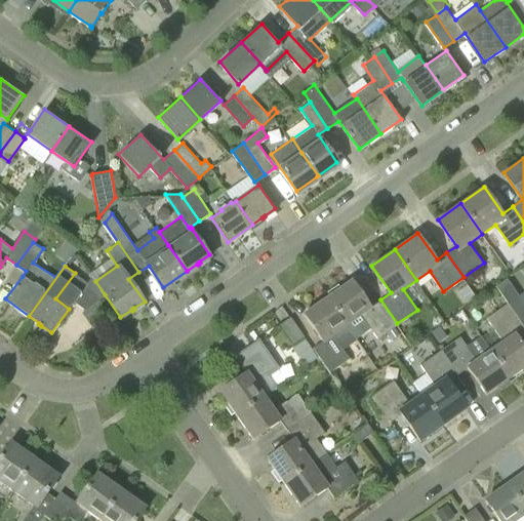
[(85,309),(105,294),(95,281),(91,276),(74,301),(85,309)]
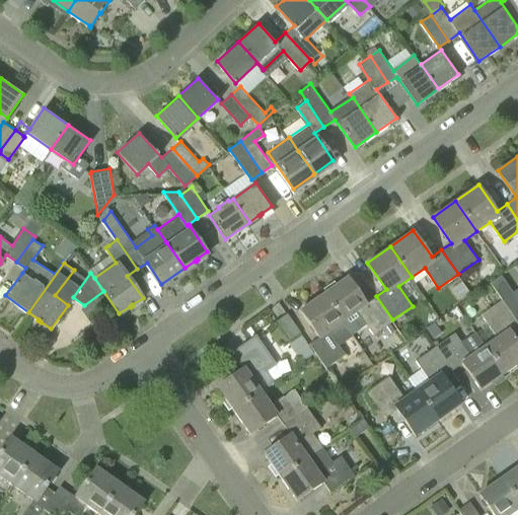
[(517,286),(512,291),(499,273),(489,280),(502,298),(517,320),(517,286)]
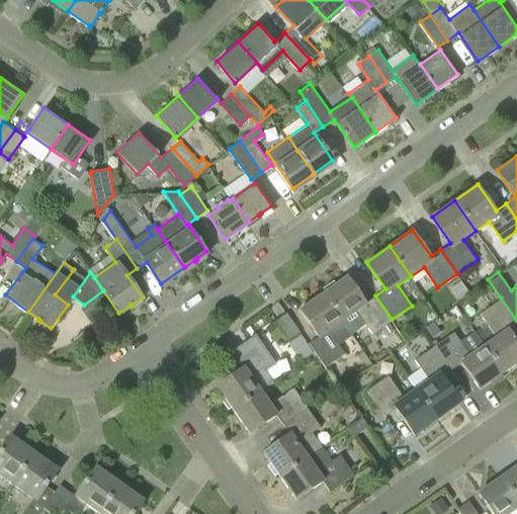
[(365,302),(347,276),(324,292),(343,320),(357,310),(373,332),(392,319),(375,295),(365,302)]
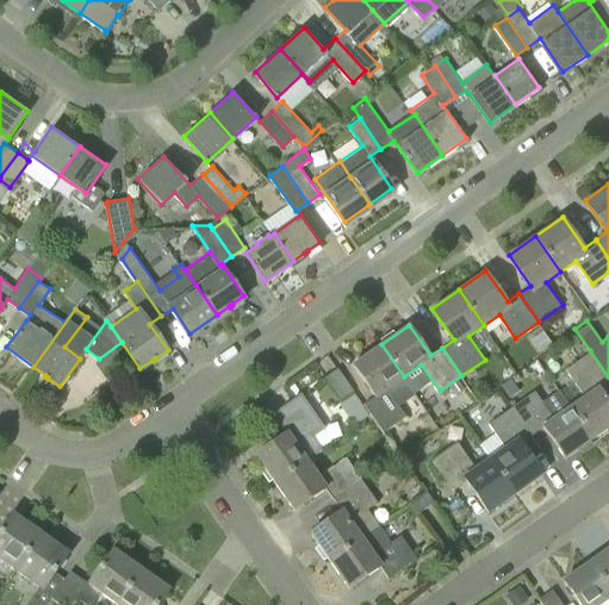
[(384,430),(406,413),(387,388),(404,376),(381,344),(354,363),(376,394),(364,403),(384,430)]
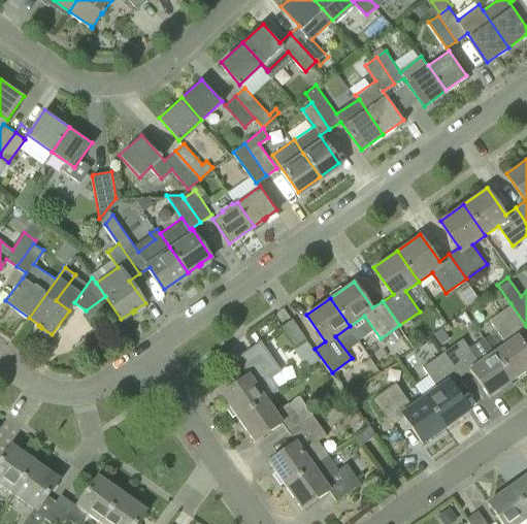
[(514,379),(526,368),(526,347),(518,334),(526,329),(526,326),(511,303),(489,319),(505,341),(494,350),(514,379)]
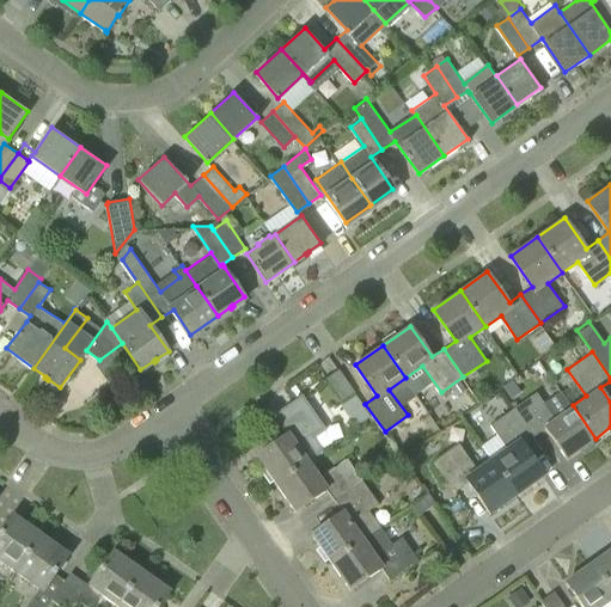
[(509,397),(520,388),(511,378),(501,385),(509,397)]
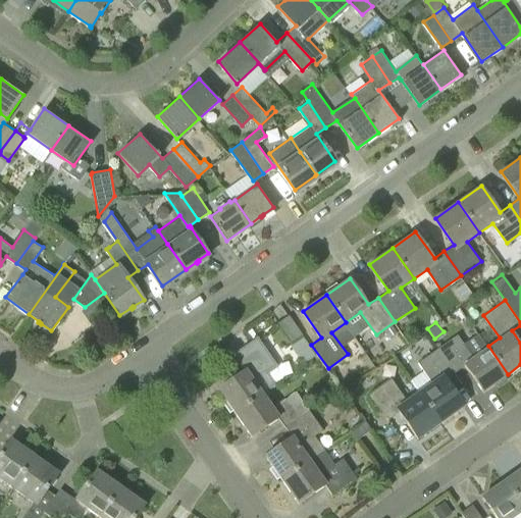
[(488,346),(477,330),(463,342),(457,333),(438,347),(456,371),(466,365),(483,391),(508,374),(488,346)]
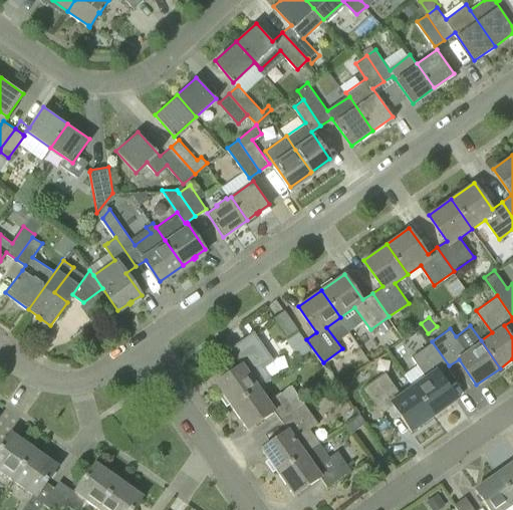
[(232,406),(259,386),(250,371),(272,355),(254,330),(231,347),(242,363),(215,381),(232,406)]
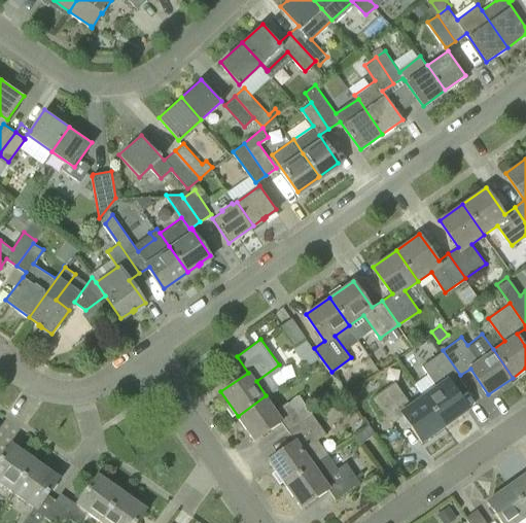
[(445,424),(468,408),(450,381),(460,375),(443,350),(422,364),(431,379),(419,388),(423,392),(423,393),(445,424)]
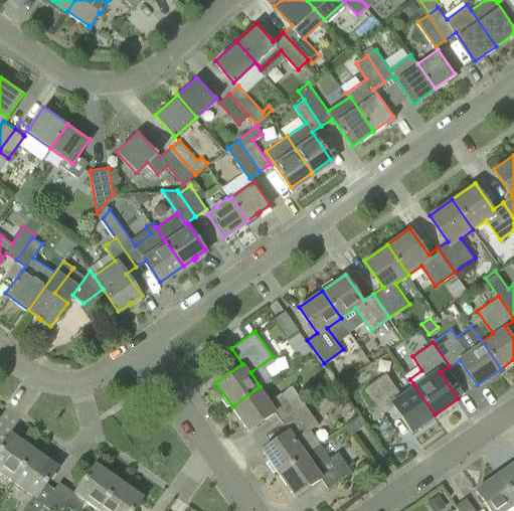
[(400,393),(386,372),(365,387),(383,412),(394,405),(412,431),(435,414),(413,384),(400,393)]
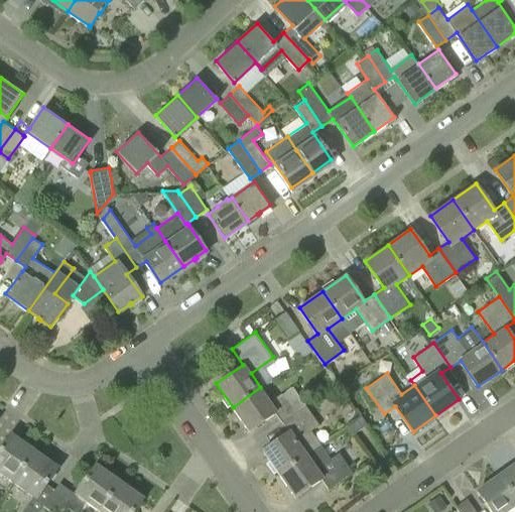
[(270,401),(260,387),(233,407),(249,430),(275,411),(282,421),(306,405),(292,386),(270,401)]
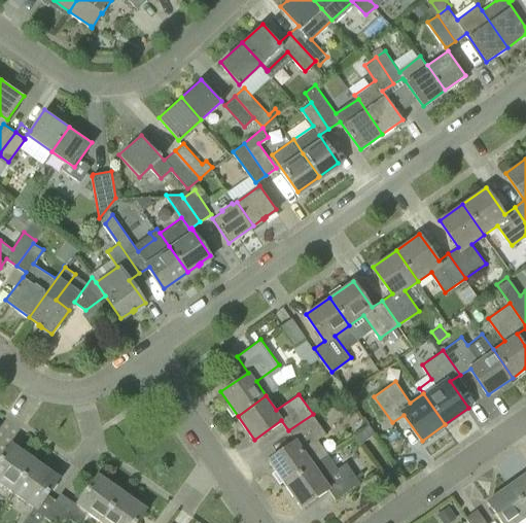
[(285,484),(327,454),(317,439),(326,432),(313,414),(288,430),(295,440),(268,459),(285,484)]
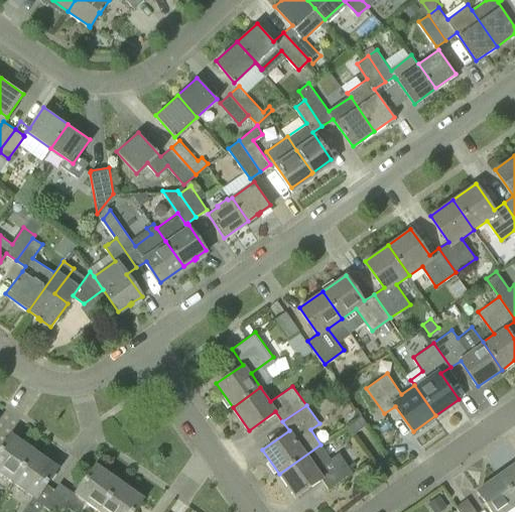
[(353,434),(368,424),(362,415),(347,426),(353,434)]
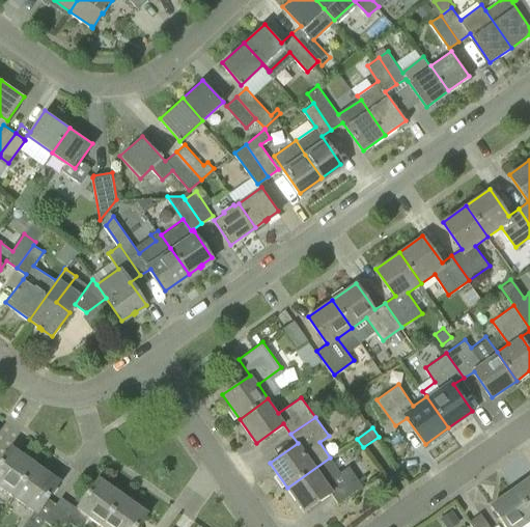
[(0,486),(12,496),(35,464),(10,446),(0,461),(0,486)]
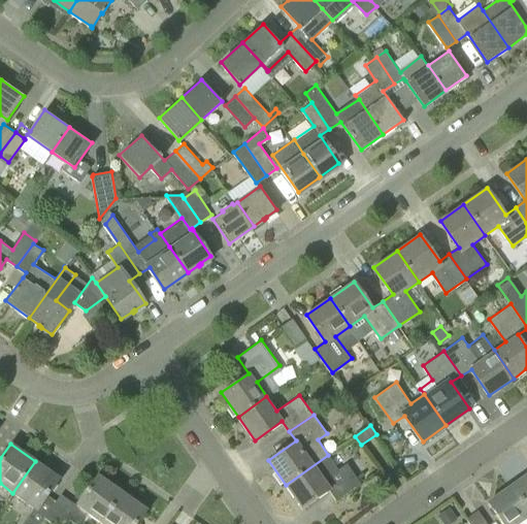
[(338,468),(328,455),(286,485),(302,508),(329,489),(336,499),(361,482),(347,462),(338,468)]
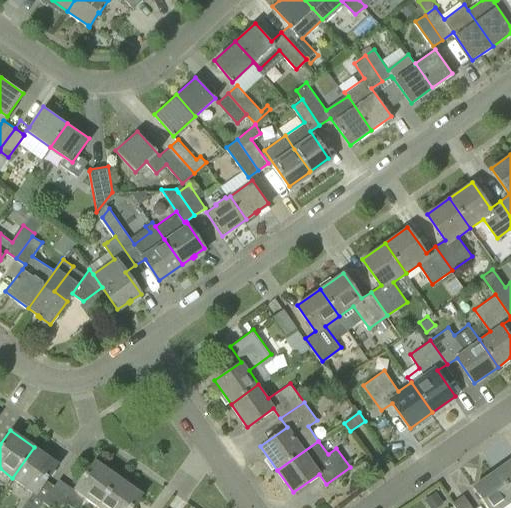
[(12,478),(35,494),(46,479),(57,464),(34,447),(12,478)]
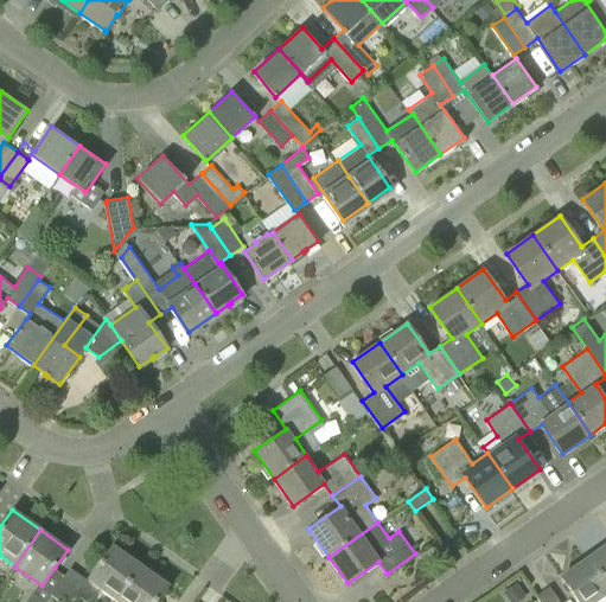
[(605,544),(588,557),(605,582),(605,544)]
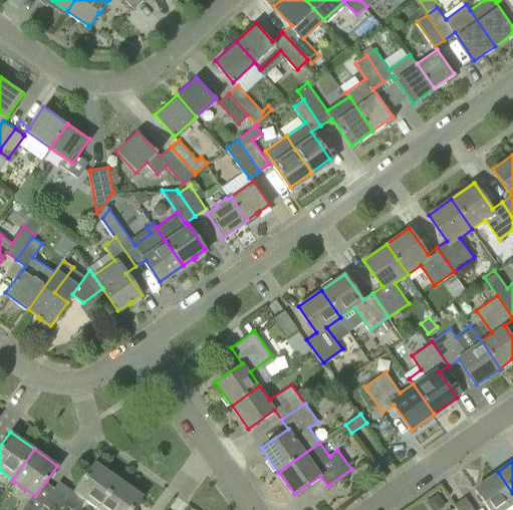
[(98,508),(119,479),(95,462),(74,490),(74,491),(84,498),(98,508)]
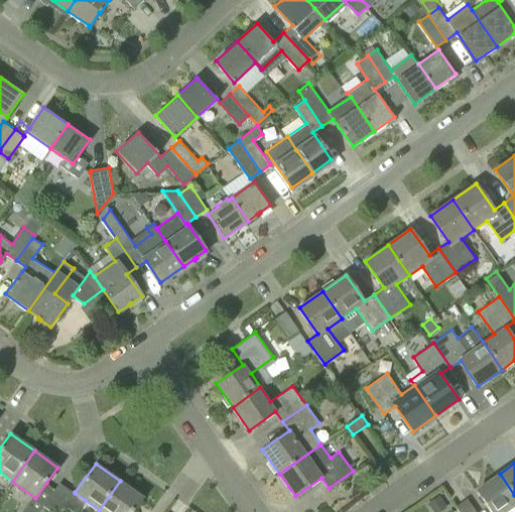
[(492,511),(506,511),(514,506),(514,495),(500,474),(478,490),(492,511)]
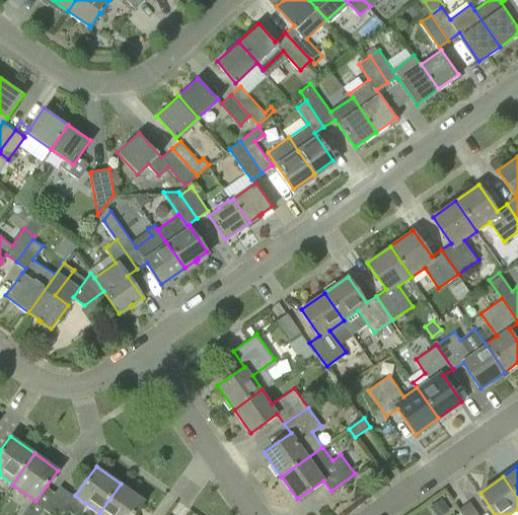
[(101,514),(133,514),(144,500),(121,484),(99,513),(101,514)]
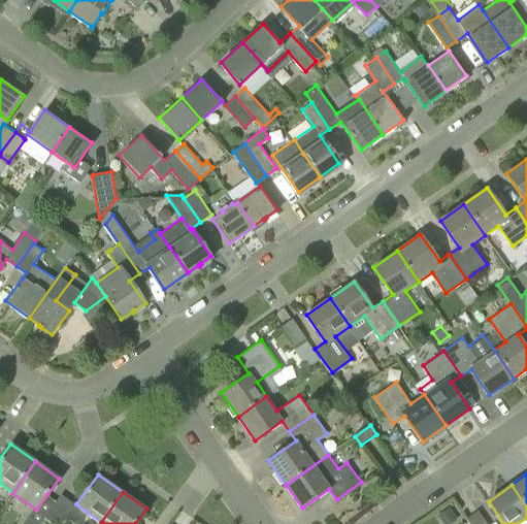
[(55,523),(62,523),(76,504),(76,503),(61,493),(43,516),(55,523)]
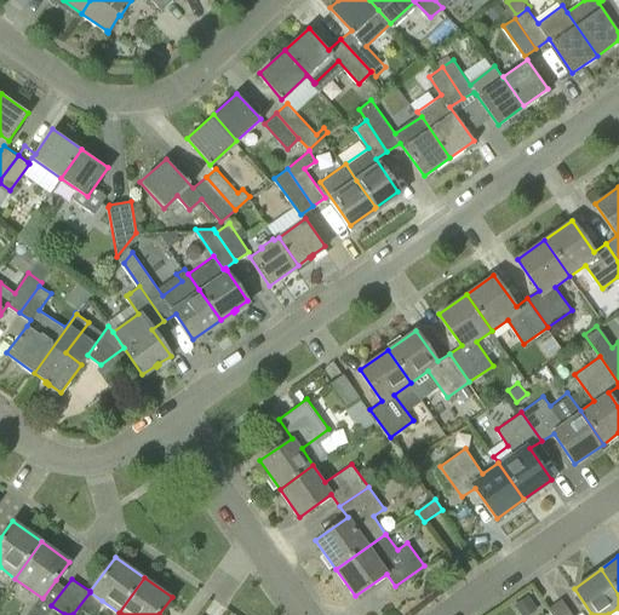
[(554,614),(573,614),(561,597),(548,607),(554,614)]
